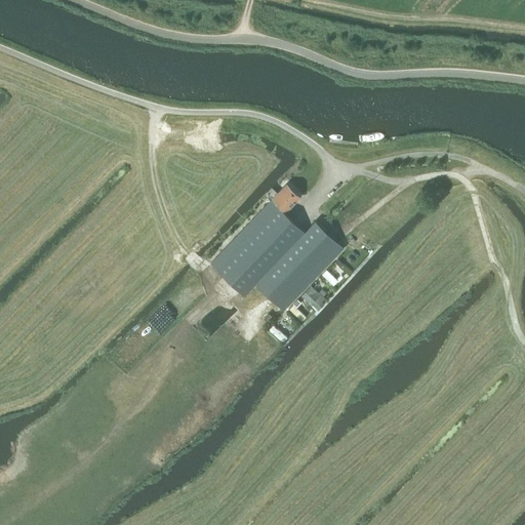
[(300,196),(287,184),(278,193),(273,188),(268,193),(274,198),(211,263),(245,294),(255,283),(284,310),(292,301),(295,305),(299,300),(296,297),(345,247),(316,220),(306,232),(285,212),(300,196)]
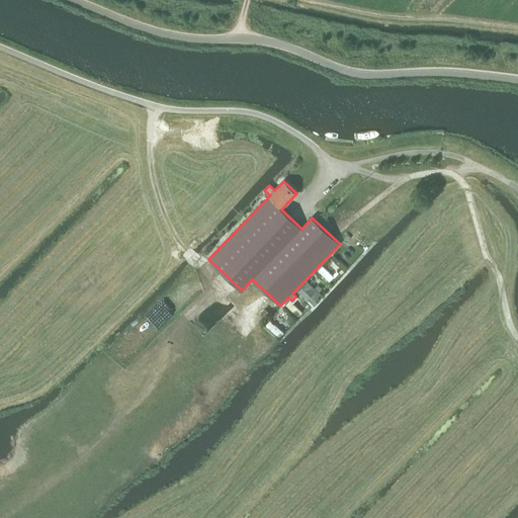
[(330,281),(334,276),(322,266),(318,271),(330,281)]
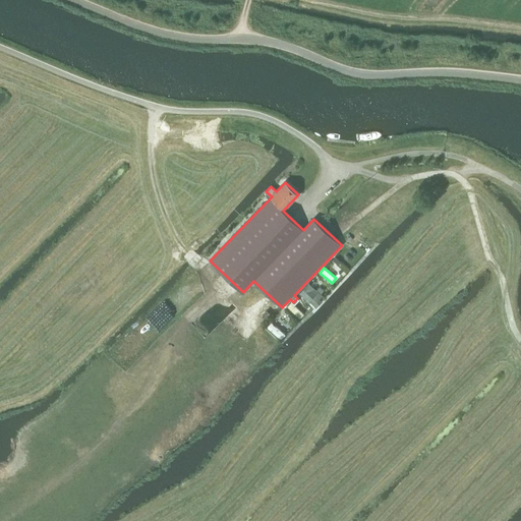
[(308,282),(300,292),(316,307),(323,300),(321,298),(324,295),(308,282)]
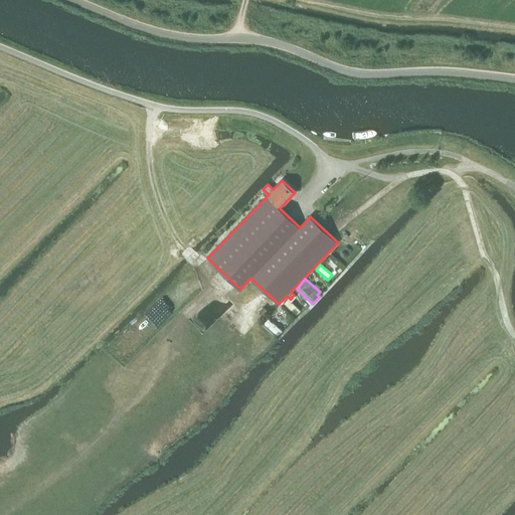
[(297,314),(301,310),(288,299),(284,303),(297,314)]
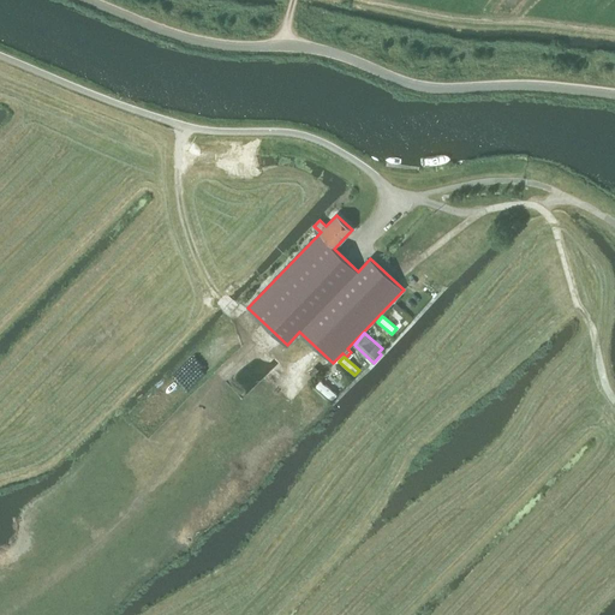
[(320,380),(315,386),(332,400),(336,394),(320,380)]
